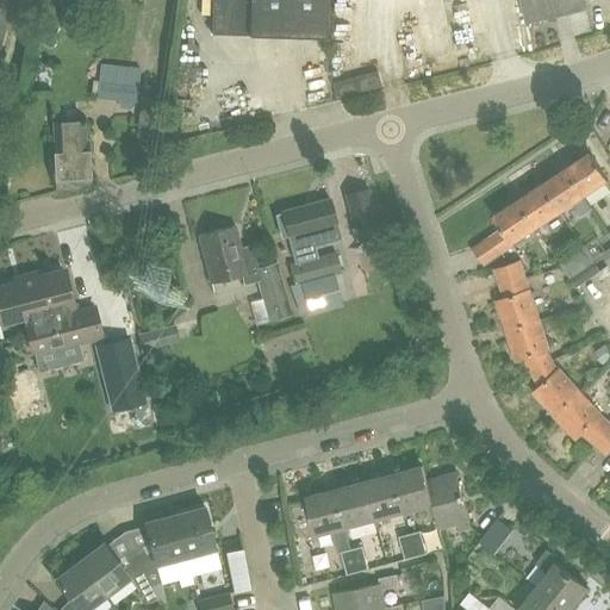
[(0,0),(0,47),(12,0),(0,0)]
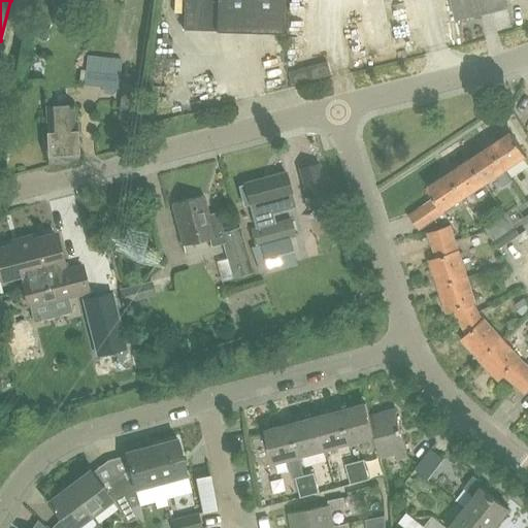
[(184,0),(183,30),(283,33),(284,0),(184,0)]
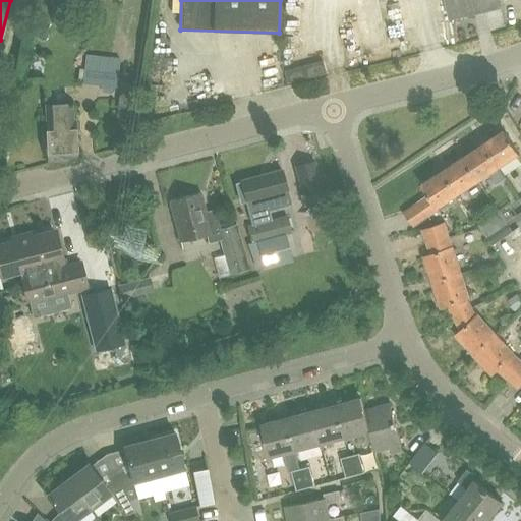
[(500,0),(443,0),(448,19),(502,7),(500,0)]
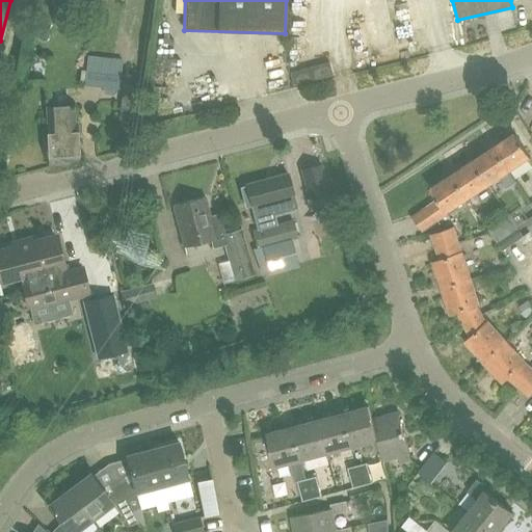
[(87,56),(84,86),(120,89),(123,59),(87,56)]
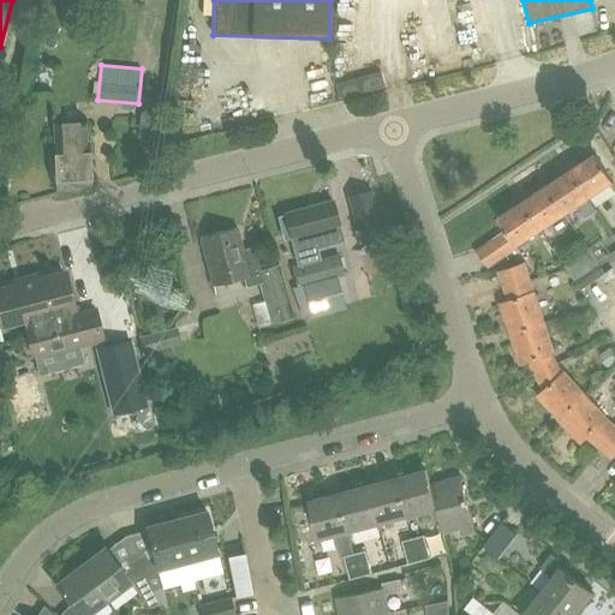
[(135,155),(135,157),(155,160),(156,155),(162,101),(163,91),(143,89),(142,99),(135,155)]
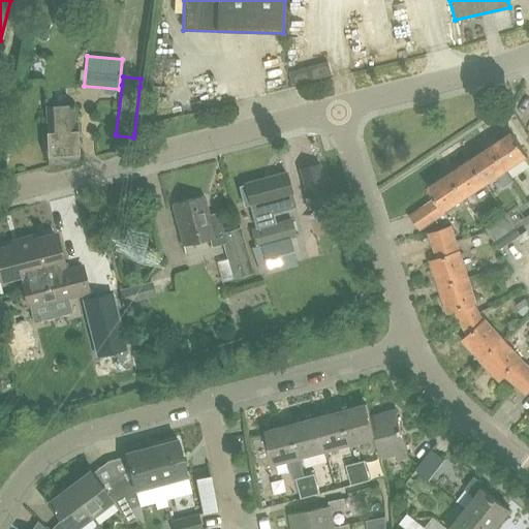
[(179,94),(197,89),(194,79),(176,84),(179,94)]
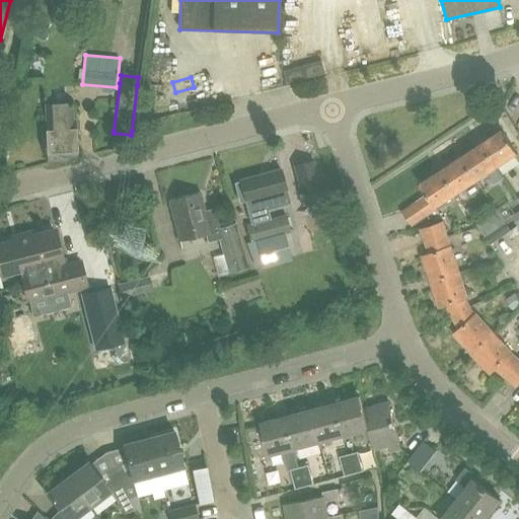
[(47,122),(46,122),(48,161),(77,159),(75,120),(73,121),(72,103),(46,104),(47,122)]
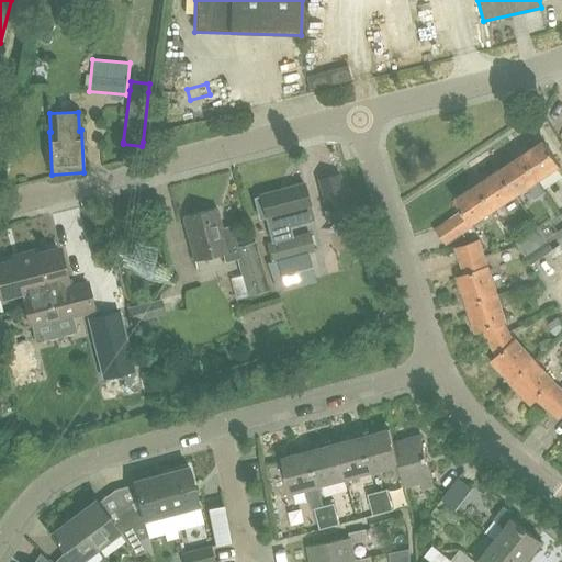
[(544,141),(521,156),(538,181),(539,180),(561,166),(544,141)]
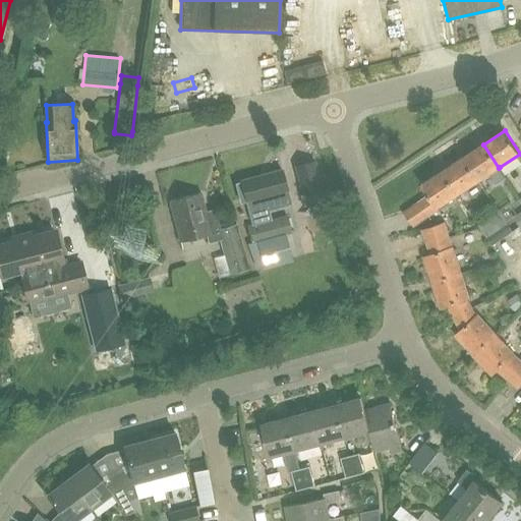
[(483,145),(463,159),(478,181),(490,173),(498,184),(506,179),(499,168),(483,145)]
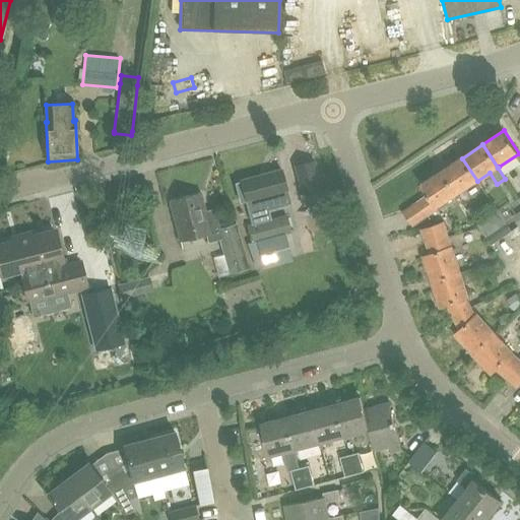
[(462,158),(442,172),(457,195),(477,181),(462,158)]
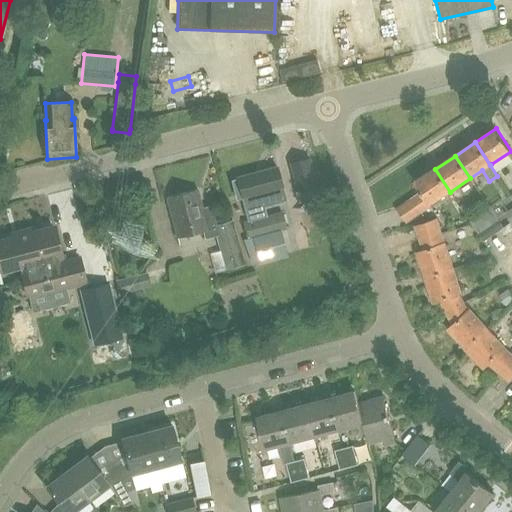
[(309,159),(290,164),(297,191),(294,192),(297,203),(322,197),(319,186),(316,186),(309,159)]
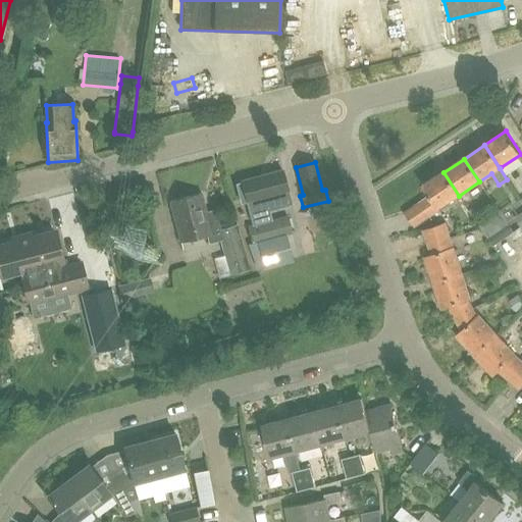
[(242,181),(236,184),(241,203),(247,202),(250,212),(249,212),(253,225),(271,220),(268,212),(266,213),(265,209),(290,202),(286,191),(288,191),(281,171),(242,181)]
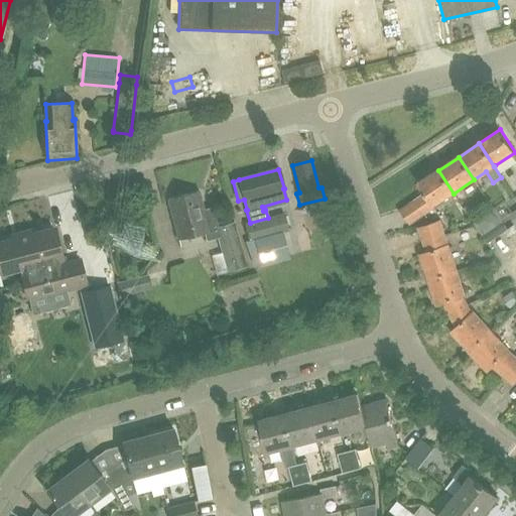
[(424,195),(415,200),(424,214),(433,208),(432,207),(433,206),(454,194),(438,170),(417,183),(424,195)]
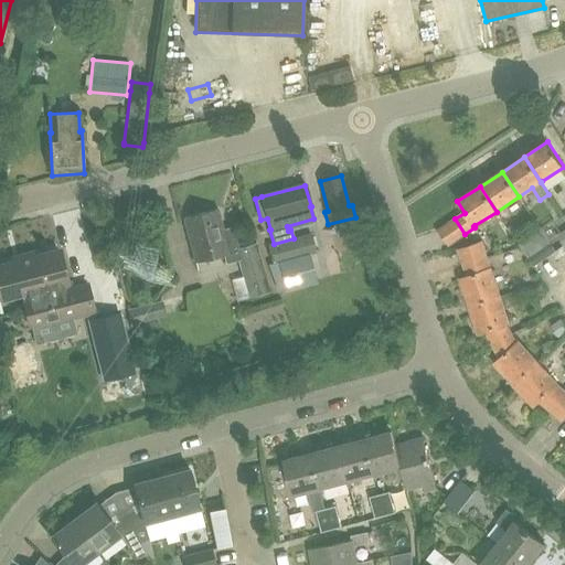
[(217,210),(183,219),(195,262),(223,254),(226,264),(237,260),(242,277),(247,298),(270,291),(256,243),(237,248),(234,233),(224,236),(217,210)]
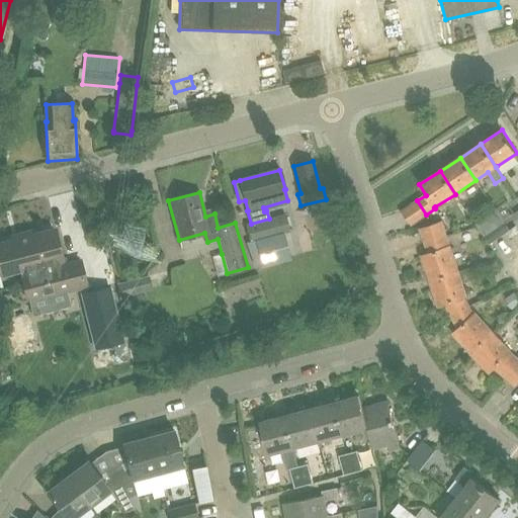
[(404,218),(419,209),(412,196),(397,205),(404,218)]
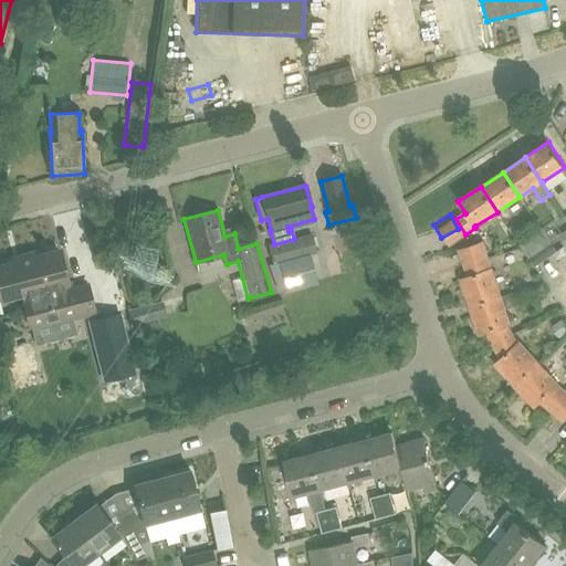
[(530,223),(517,231),(526,245),(538,238),(530,223)]
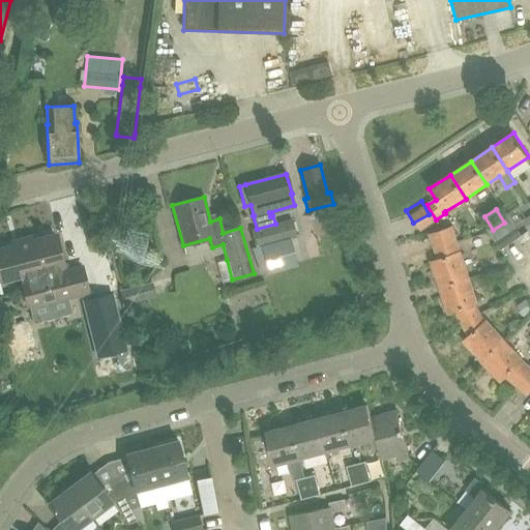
[(529,215),(529,217),(521,223),(528,232),(529,230),(529,215)]
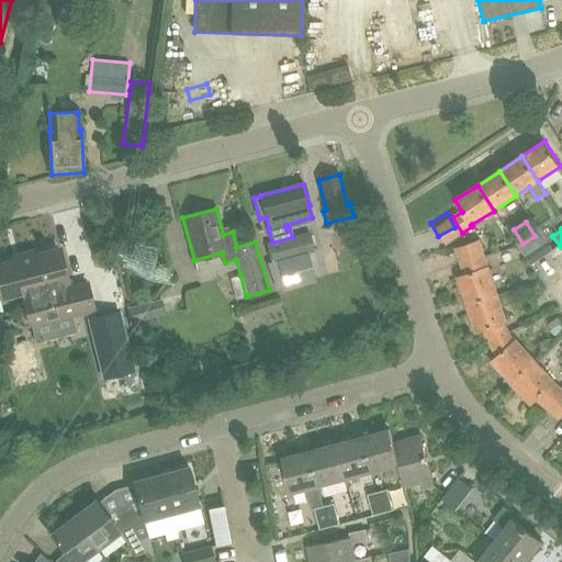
[(311,236),(269,247),(272,261),(314,250),(311,236)]
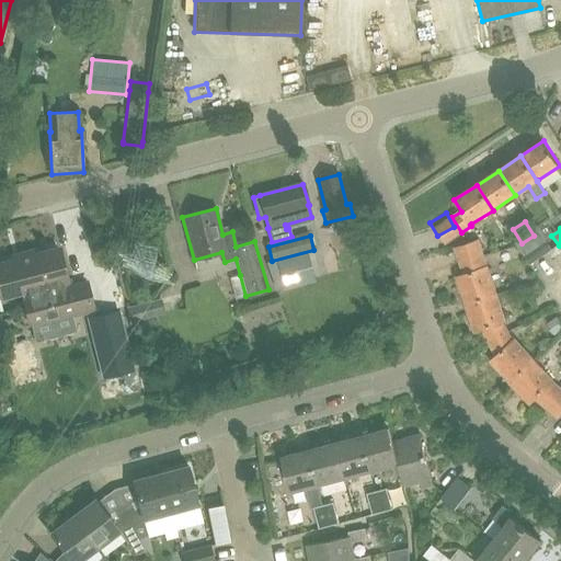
[(162,273),(170,260),(135,239),(127,252),(162,273)]
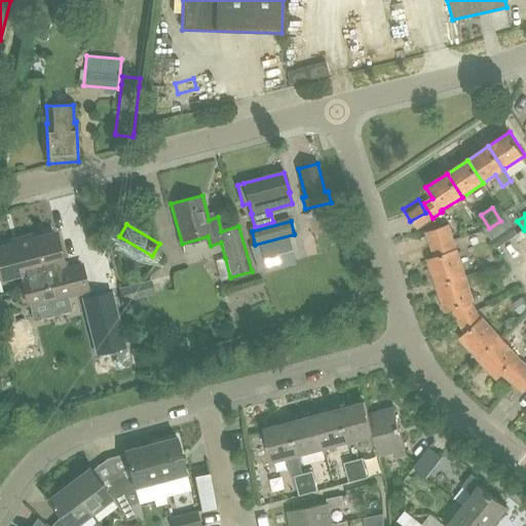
[(448,225),(426,232),(435,257),(428,260),(433,272),(437,286),(465,276),(456,250),(456,251),(448,225)]
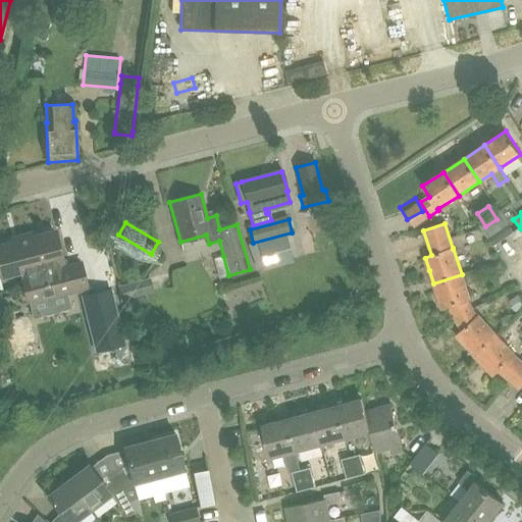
[(507,225),(487,239),(492,247),(507,238),(507,237),(513,232),(507,225)]
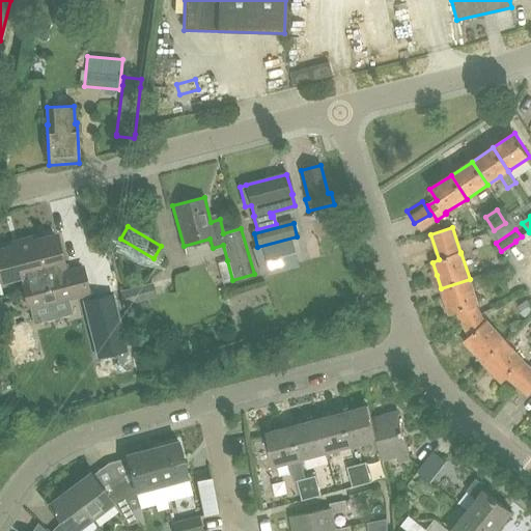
[(18,246),(0,250),(0,271),(3,281),(21,277),(28,306),(70,295),(71,298),(88,294),(82,269),(61,274),(59,267),(63,266),(55,235),(31,243),(30,239),(17,242),(18,246)]
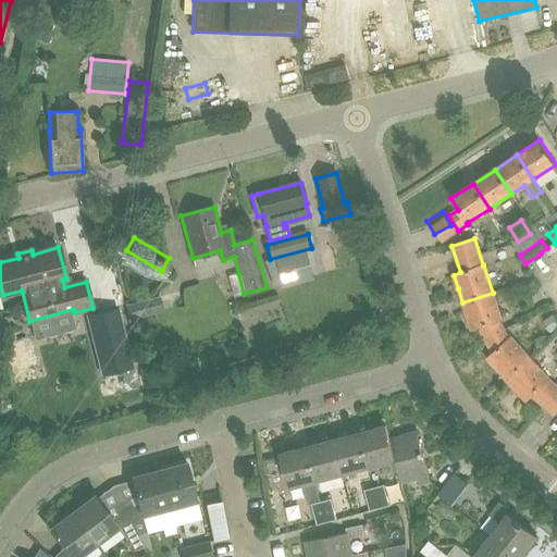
[(305,250),(273,260),(281,285),(312,276),(305,250)]
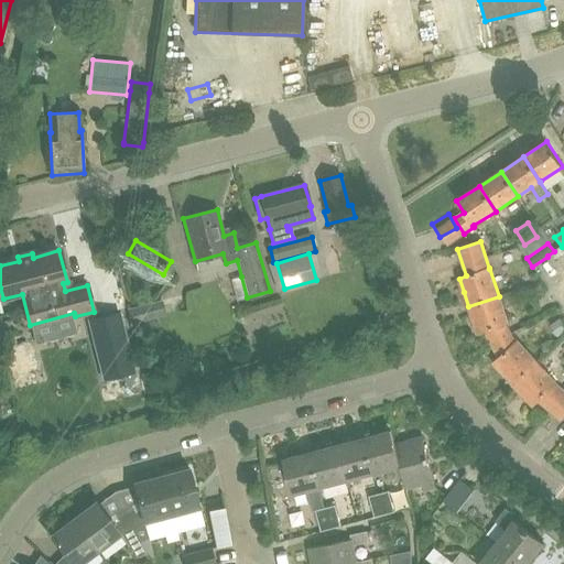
[(499,296),(468,306),(477,334),(485,332),(490,343),(510,333),(506,325),(508,324),(499,296)]
